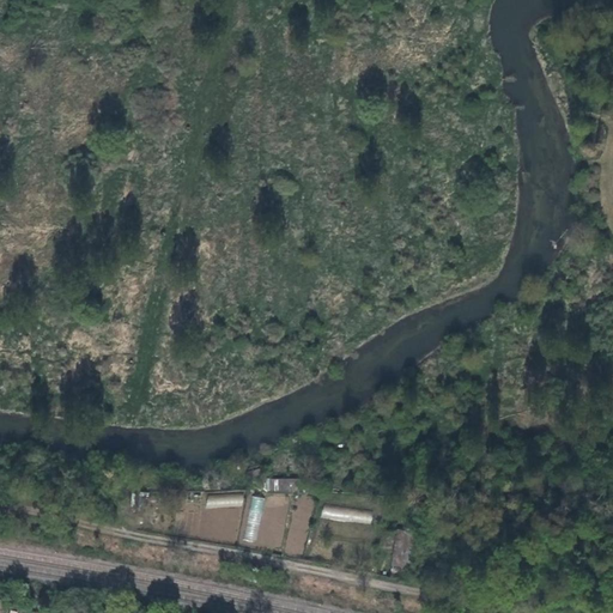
[(261,479),(261,492),(293,491),(293,479),(261,479)]
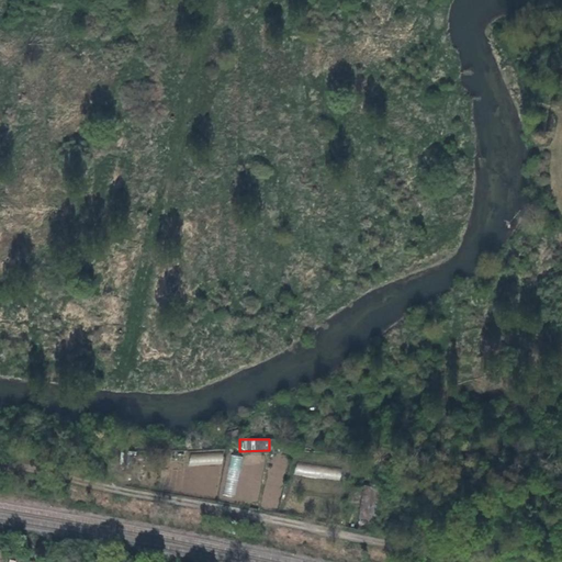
[(116,447),(115,460),(132,461),(133,448),(116,447)]
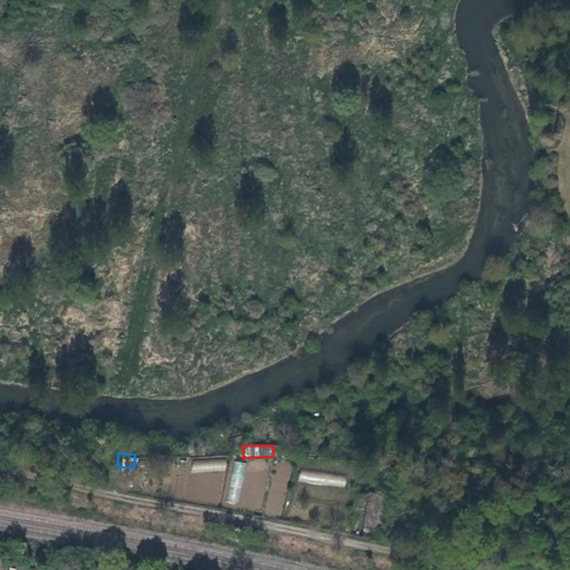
[(194,457),(192,469),(227,465),(228,453),(194,457)]
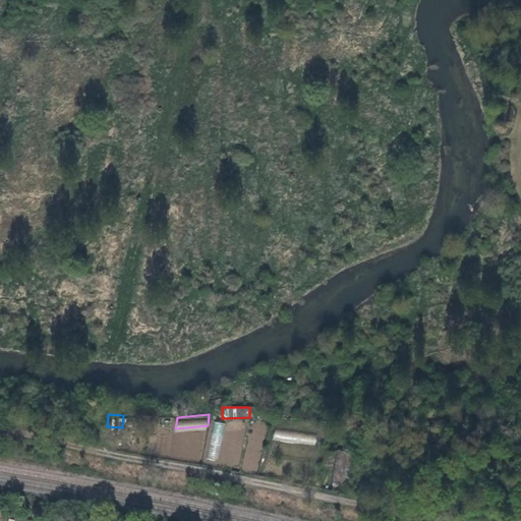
[(223,422),(210,420),(201,460),(216,463),(223,422)]
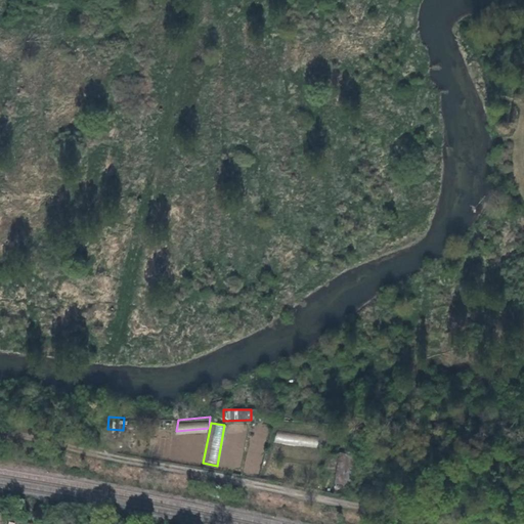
[(316,447),(317,437),(276,432),(276,442),(316,447)]
